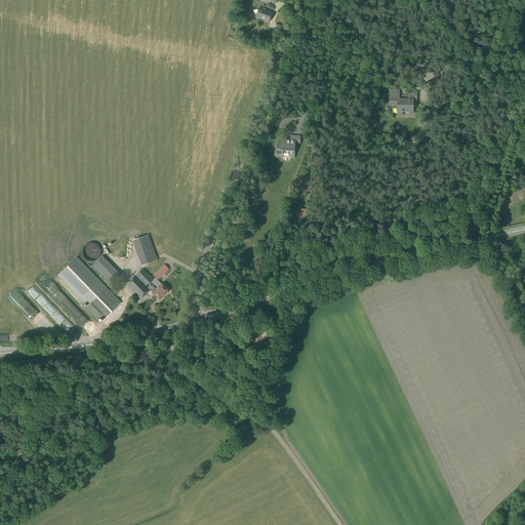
[(269,22),(273,12),(266,10),(266,9),(259,7),(255,17),(261,19),(263,18),(269,22)]
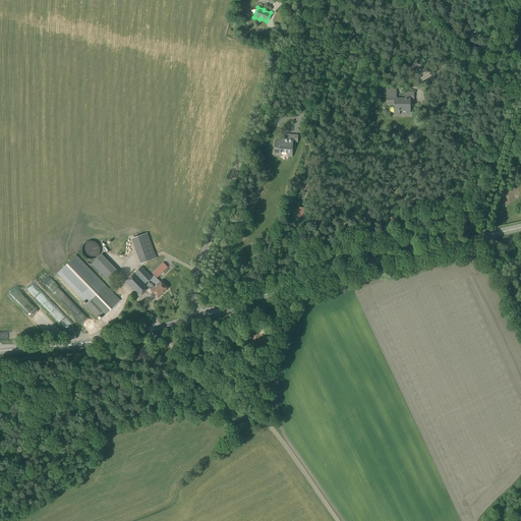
[(397,98),(397,89),(387,89),(387,104),(395,104),(395,114),(400,114),(400,111),(406,111),(406,109),(409,109),(409,113),(410,113),(410,100),(414,100),(414,92),(405,92),(405,98),(397,98)]
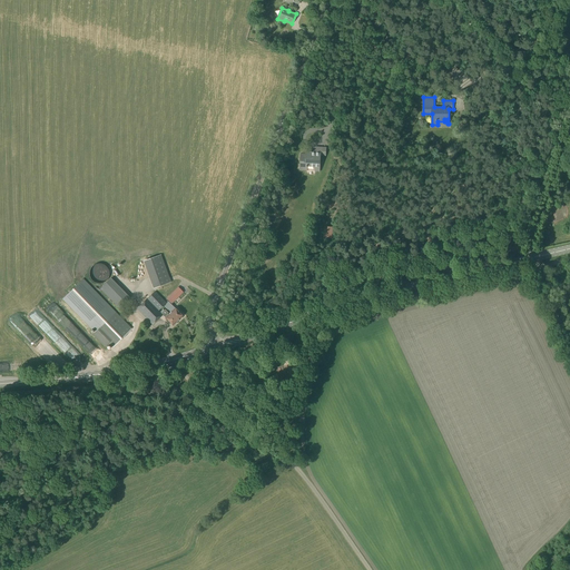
[(325,156),(326,148),(316,147),(316,151),(307,150),(307,155),(301,154),(301,170),(306,170),(306,166),(320,167),(321,155),(325,156)]
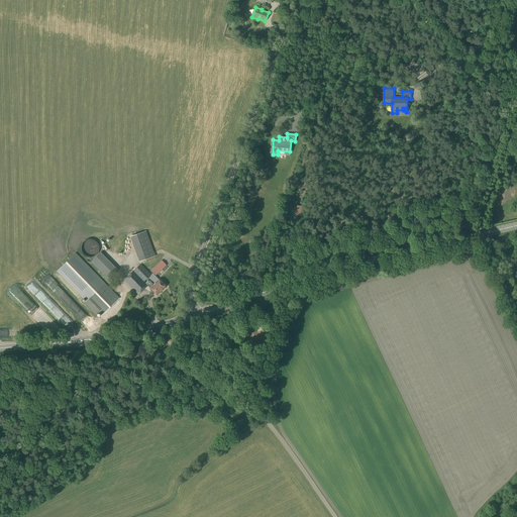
[(301,216),(302,206),(295,205),(294,216),(301,216)]
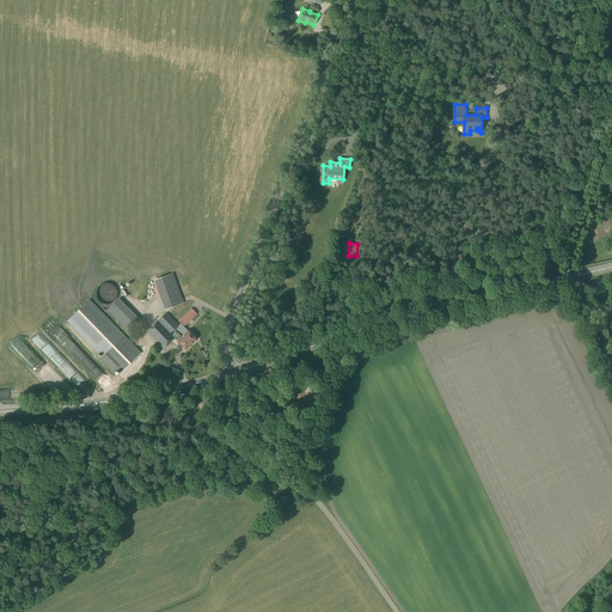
[(164,310),(183,304),(172,274),(153,280),(164,310)]
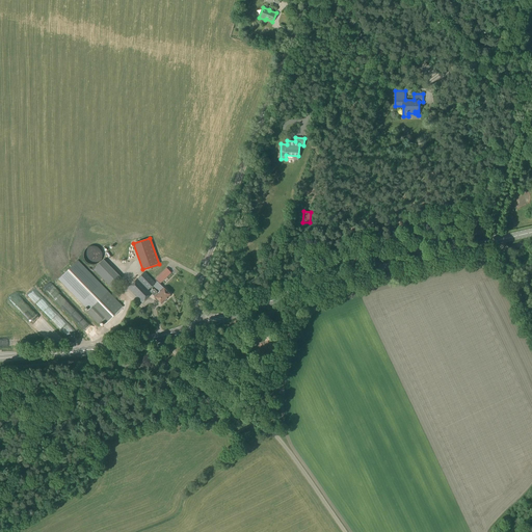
[(92,265),(94,265),(96,264),(97,264),(98,263),(99,262),(100,261),(101,260),(101,259),(102,258),(102,257),(102,255),(102,254),(101,253),(101,250),(100,249),(99,248),(98,247),(97,247),(96,246),(95,246),(92,246),(91,246),(90,246),(88,246),(87,247),(86,248),(85,249),(84,250),(84,251),(83,253),(83,254),(83,256),(83,257),(83,258),(84,260),(84,261),(85,262),(86,263),(87,263),(88,264),(90,265),(91,265),(92,265)]
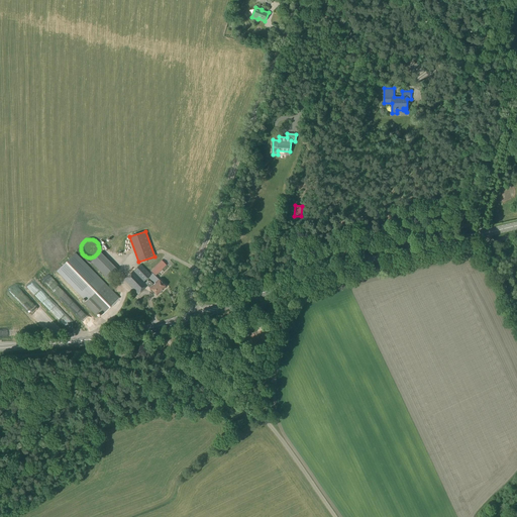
[(119,298),(76,252),(57,272),(86,302),(84,304),(95,315),(98,311),(102,315),(119,298)]
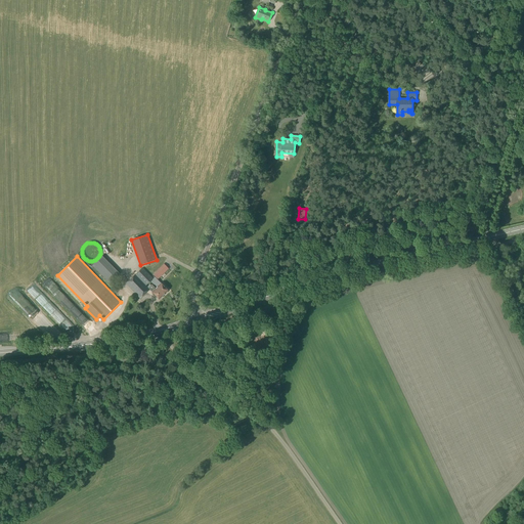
[(108,284),(119,274),(100,256),(91,266),(108,284)]
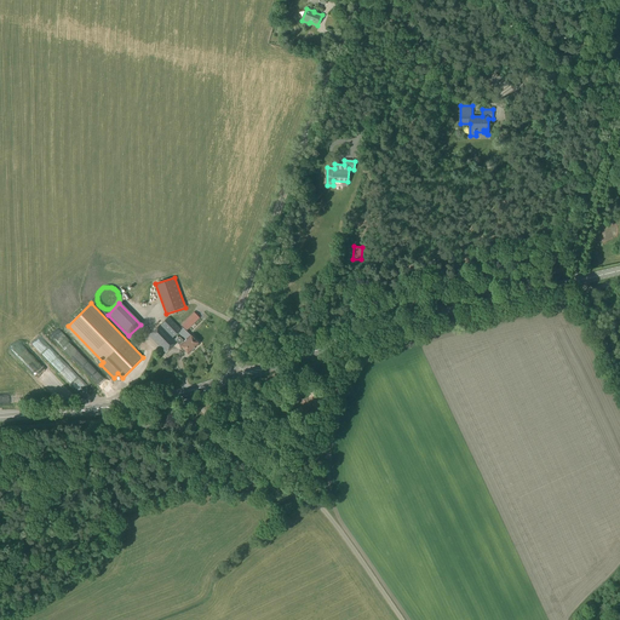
[(187,331),(199,319),(193,313),(181,325),(187,331)]
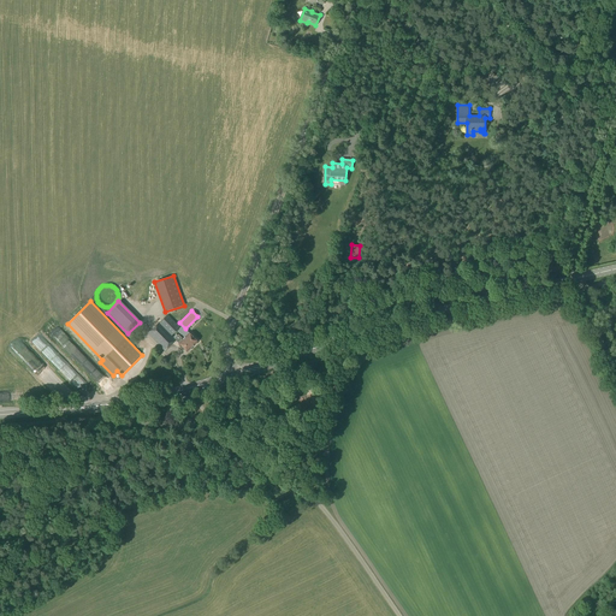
[(185,343),(182,339),(182,341),(181,339),(182,338),(178,335),(177,336),(176,335),(172,337),(171,336),(179,327),(167,315),(159,324),(158,323),(147,333),(164,351),(176,341),(187,351),(188,350),(189,350),(190,349),(191,348),(185,342),(185,343)]
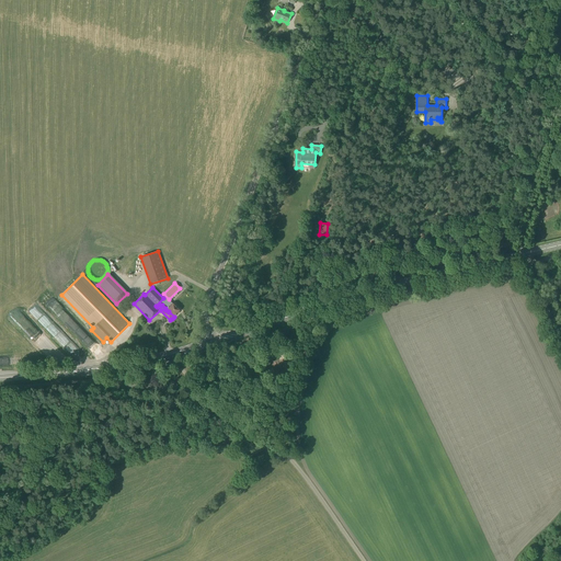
[(169,311),(174,317),(176,315),(178,313),(178,312),(179,311),(168,299),(163,302),(168,307),(165,309),(169,312),(169,311)]
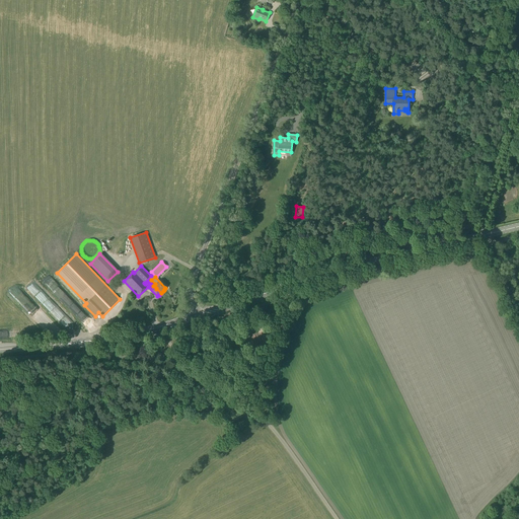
[(55,279),(47,286),(54,294),(62,287),(55,279)]
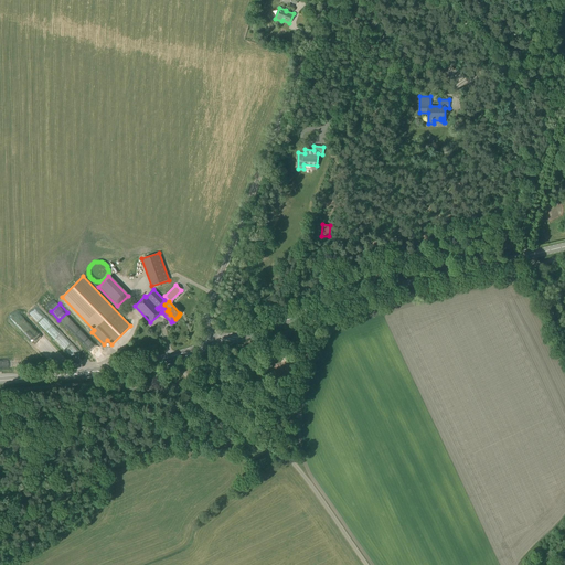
[(66,324),(73,317),(68,313),(62,321),(66,324)]
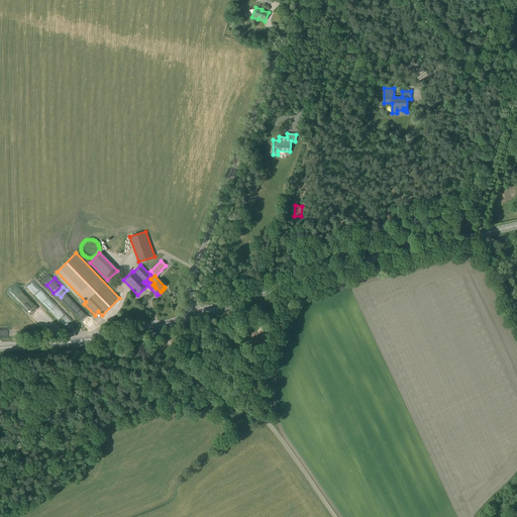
[(52,308),(55,305),(44,294),(41,298),(52,308)]
